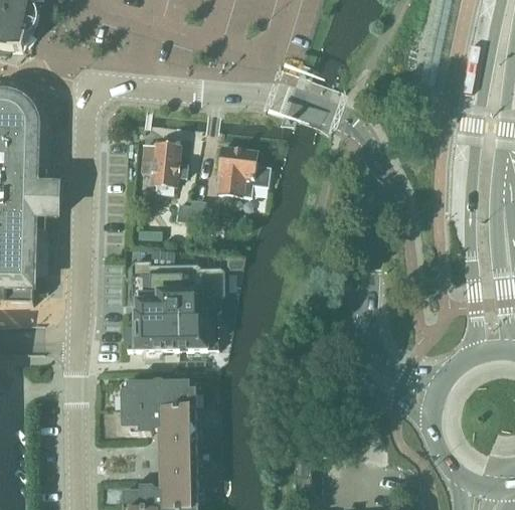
[(0,0),(0,47),(2,48),(7,49),(10,50),(12,50),(14,51),(17,51),(19,51),(21,51),(34,0),(0,0)]
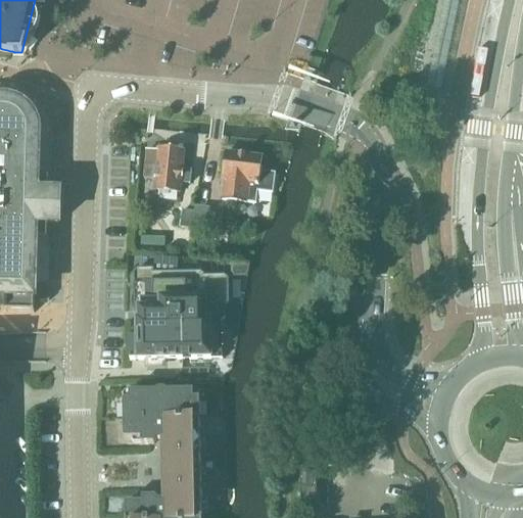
[(11,85),(8,85),(5,84),(0,84),(0,308),(33,309),(34,279),(45,279),(46,221),(57,221),(58,189),(53,189),(54,156),(48,155),(49,130),(48,127),(48,124),(48,122),(47,119),(46,115),(46,113),(45,110),(43,108),(42,106),(41,103),(39,101),(35,97),(33,95),(29,92),(25,89),(21,88),(19,87),(14,86),(11,85)]
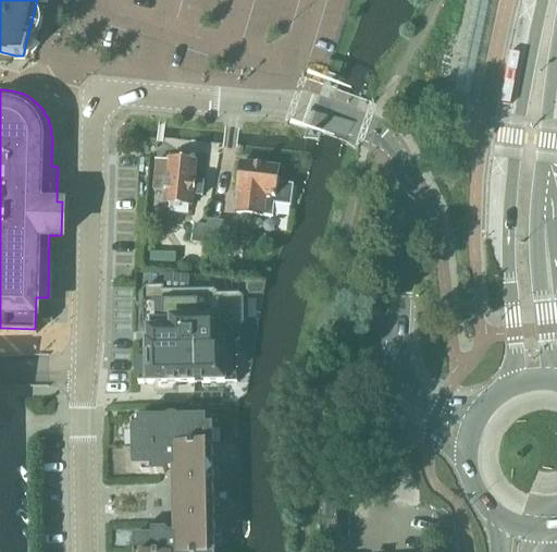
[(200,191),(201,176),(193,176),(195,159),(166,156),(166,158),(155,157),(151,186),(162,187),(161,204),(166,205),(168,199),(190,201),(192,189),(200,191)]
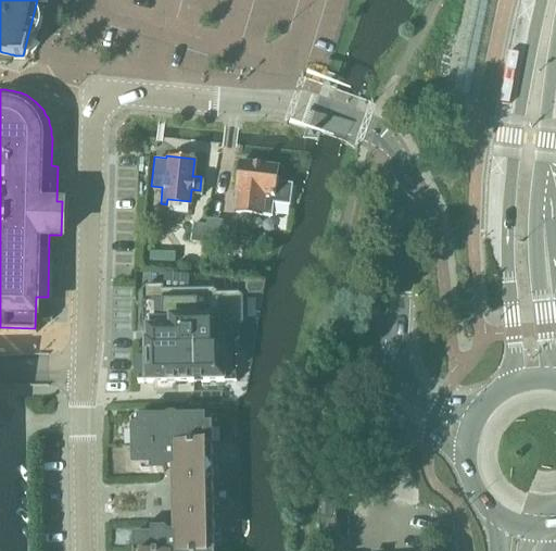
[(239,159),(235,186),(237,186),(235,208),(261,211),(270,212),(273,199),(289,201),(291,180),(276,178),(277,164),(239,159)]
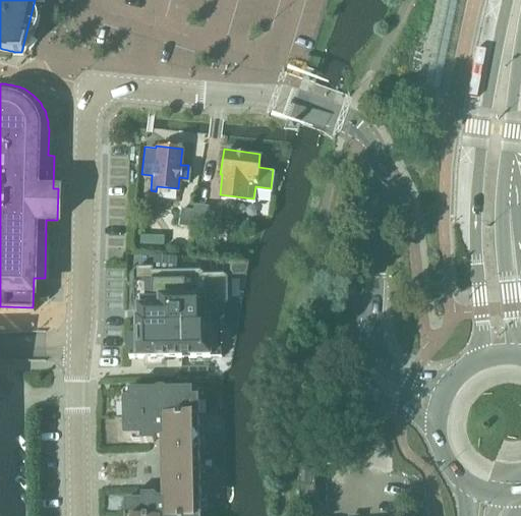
[(218,228),(220,212),(208,211),(208,205),(193,203),(192,209),(181,208),(179,223),(218,228)]
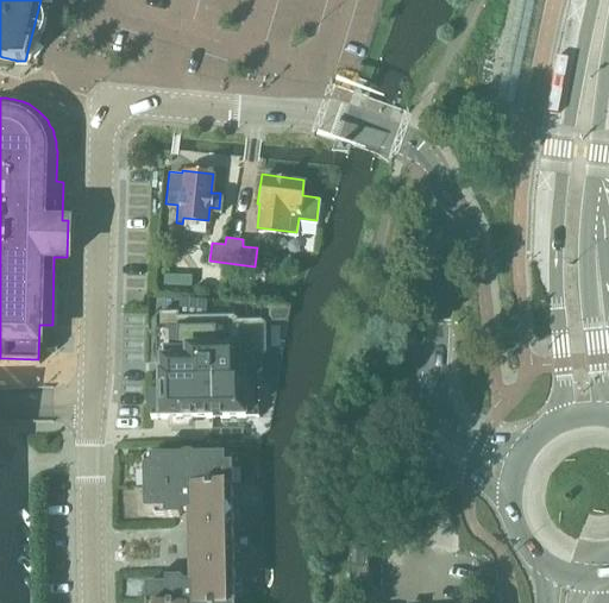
[(180,294),(179,303),(207,306),(207,296),(180,294)]
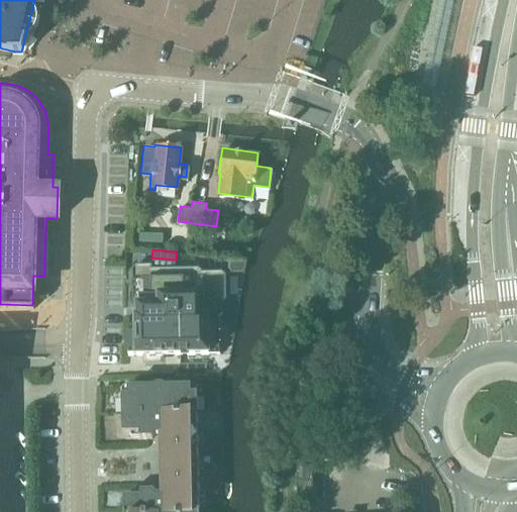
[(136,329),(128,329),(128,352),(220,351),(219,314),(222,311),(222,299),(226,295),(226,272),(222,269),(202,269),(199,266),(151,266),(151,263),(135,263),(131,267),(132,298),(136,301),(137,315),(135,315),(136,329)]
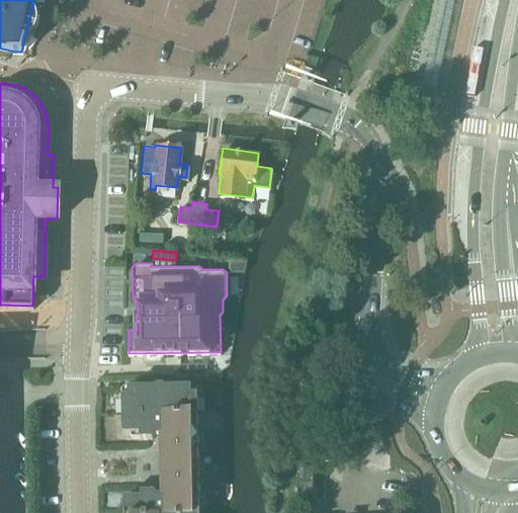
[(38,281),(38,293),(42,293),(49,293),(50,283),(50,281),(38,281)]
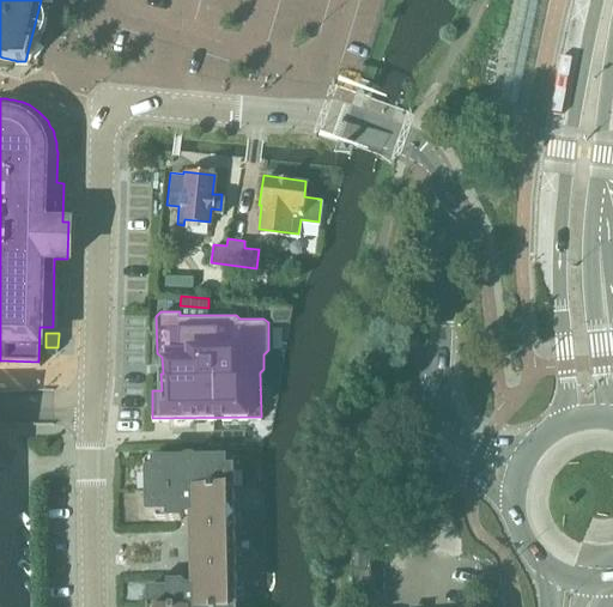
[(229,430),(212,430),(212,441),(229,441),(229,430)]
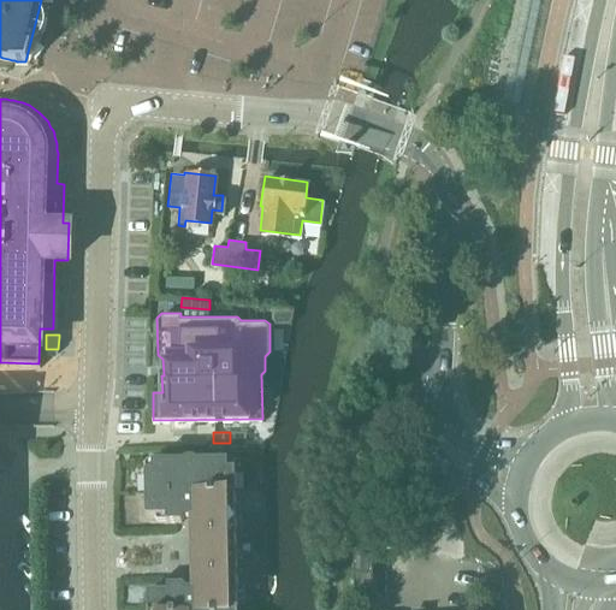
[(194,457),(191,454),(185,454),(183,457),(150,457),(150,467),(143,467),(144,511),(164,513),(165,519),(179,520),(183,515),(182,479),(195,479),(197,609),(236,609),(234,466),(226,466),(226,457),(194,457)]
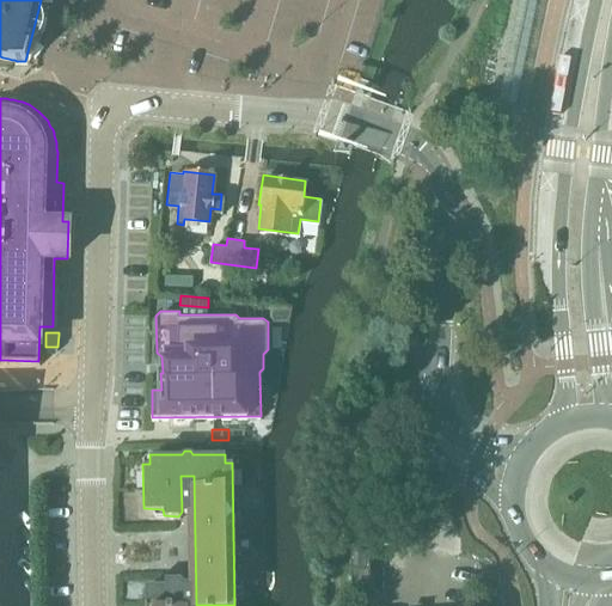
[(353,583),(369,583),(368,549),(353,549),(353,583)]
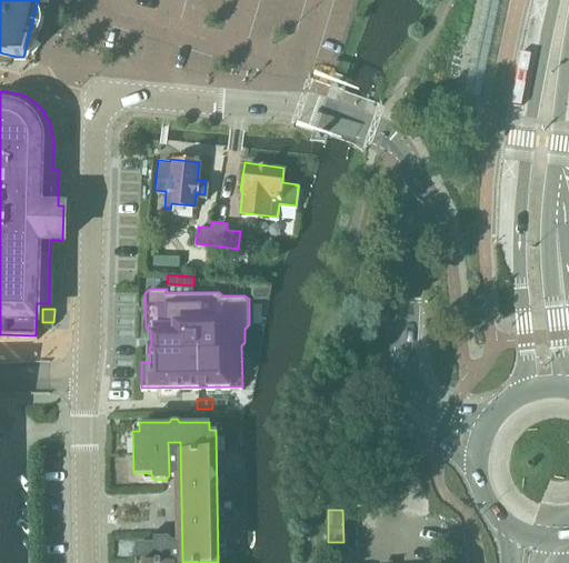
[(153,543),(136,543),(136,562),(171,562),(171,540),(168,536),(153,538),(153,543)]
